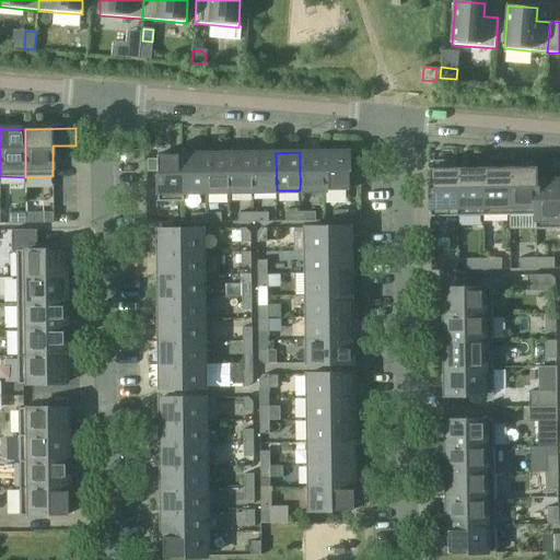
[(324,152),(300,152),(300,190),(324,190),(324,152)]
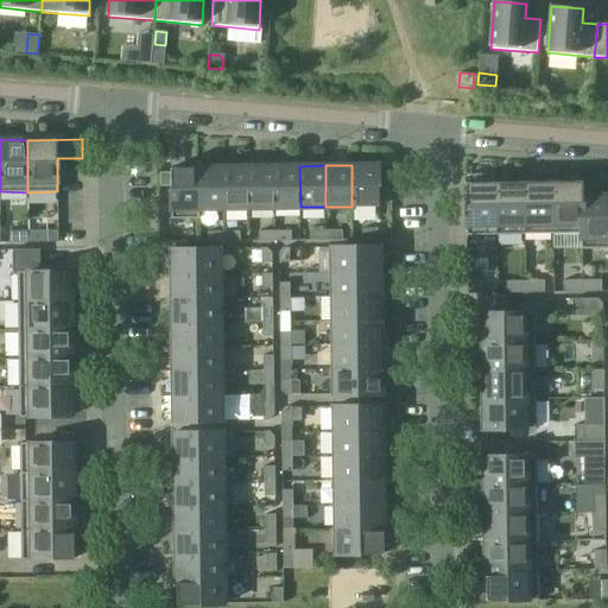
[(378,165),(352,165),(352,207),(379,206),(378,165)]
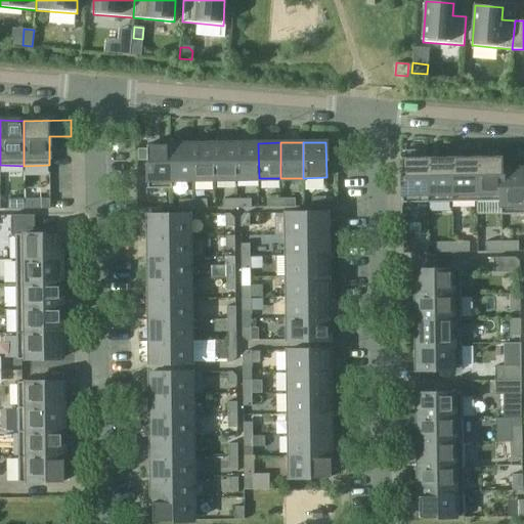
[(192,144),(192,179),(215,179),(214,143),(192,144)]
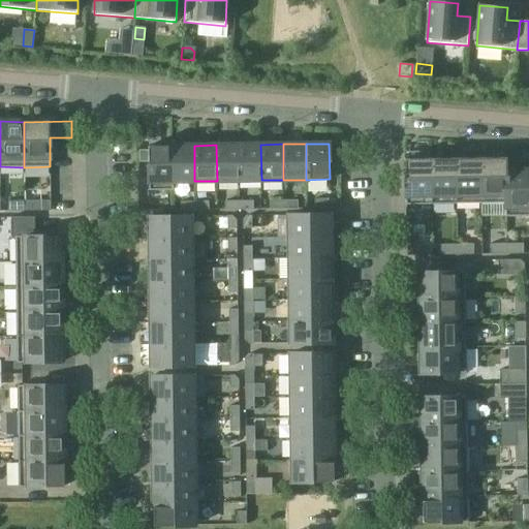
[(239,145),(216,145),(217,181),(239,181),(239,145)]
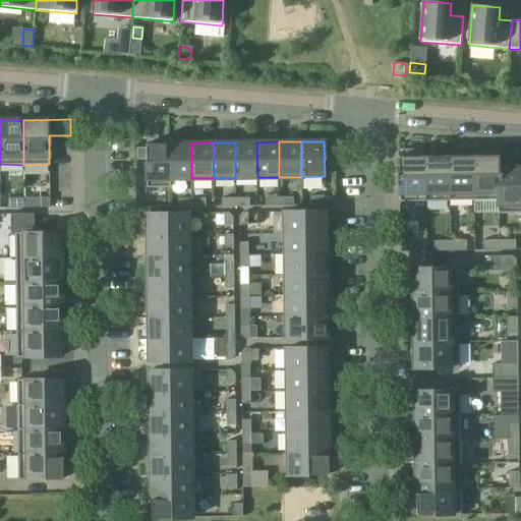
[(235,178),(257,177),(256,142),(235,142),(235,178)]
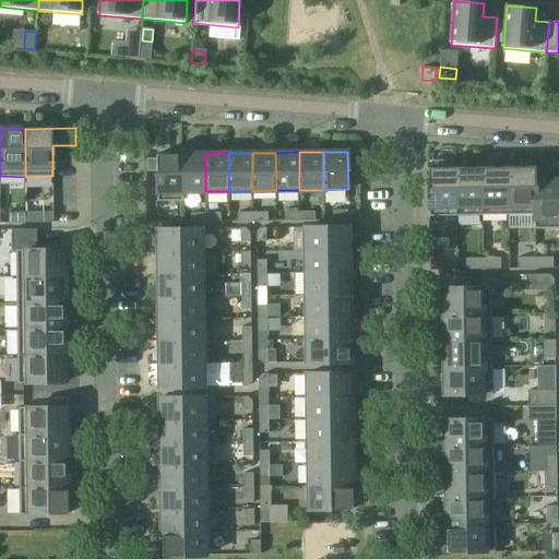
[(181,191),(181,154),(156,154),(156,158),(156,171),(157,201),(182,201),(182,191),(181,191)]
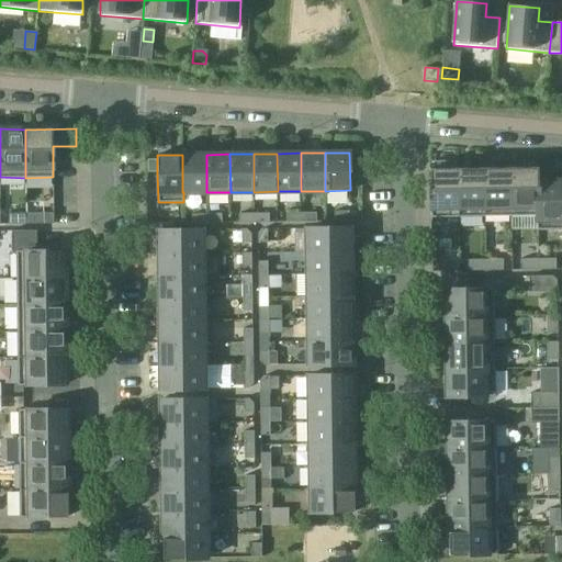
[(183,192),(206,192),(206,155),(182,155),(182,192),(183,192)]
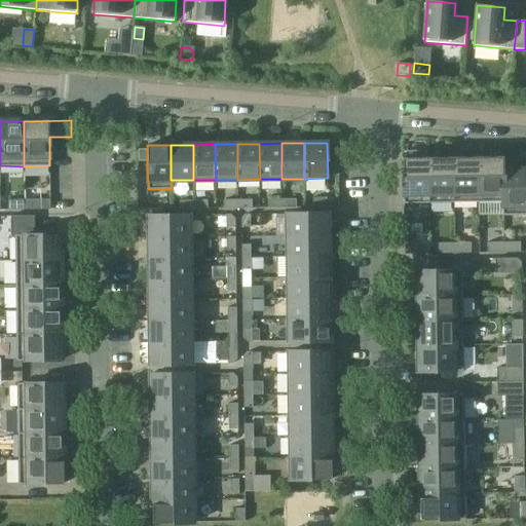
[(139,161),(147,161),(147,149),(138,149),(139,161)]
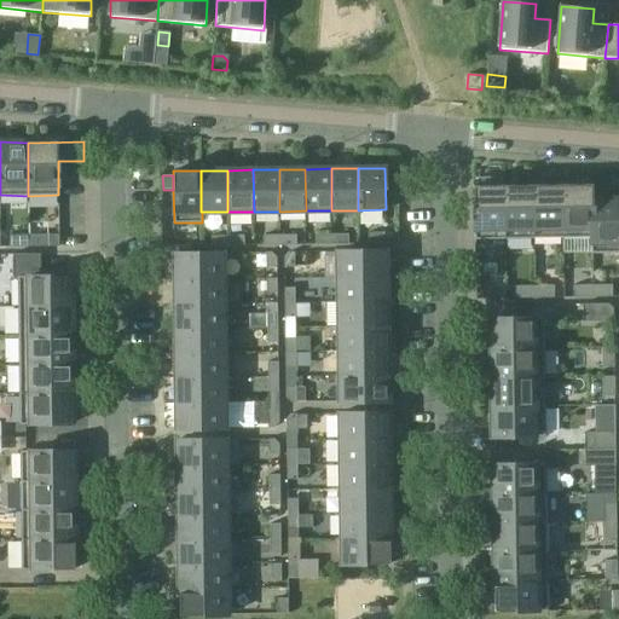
[(562,185),(562,238),(591,237),(593,237),(591,200),(593,200),(593,184),(562,185)]
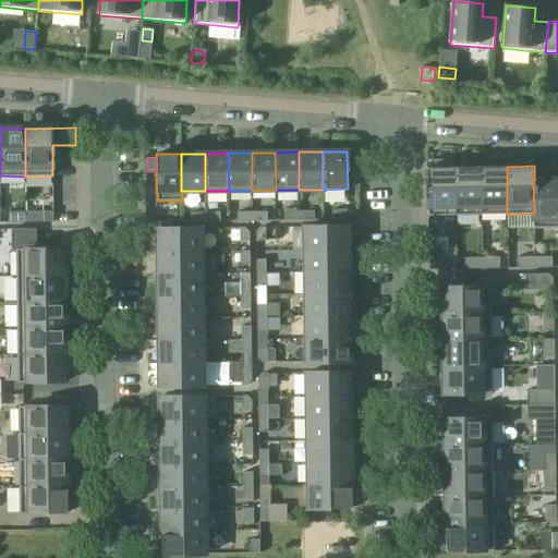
[(455,215),(455,167),(427,168),(428,216),(455,215)]
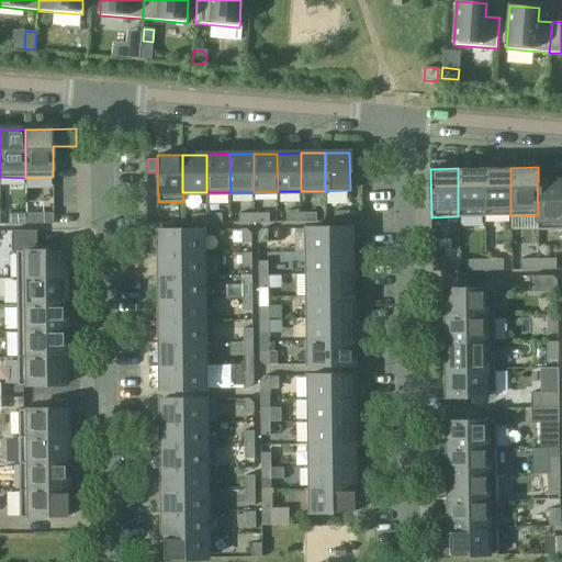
[(485,216),(484,168),(458,168),(458,216),(485,216)]
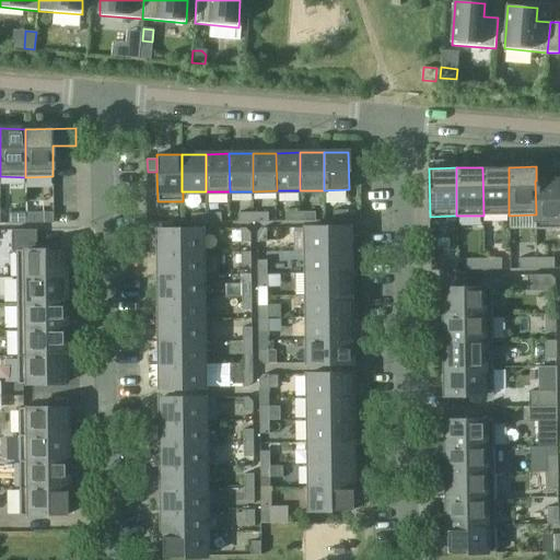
[(509,216),(509,167),(482,167),(483,216),(509,216)]
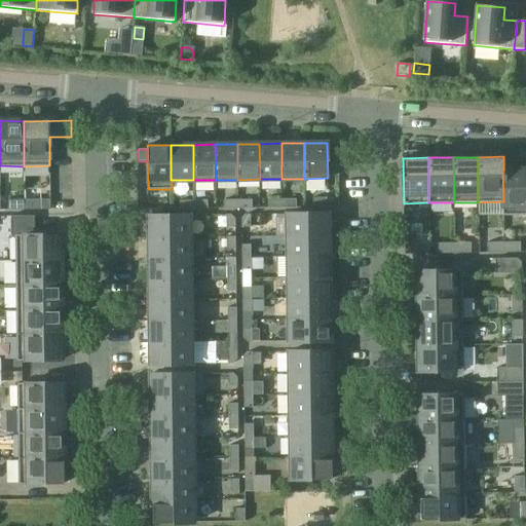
[(525,168),(503,170),(502,170),(503,201),(502,201),(502,215),(525,214),(525,168)]
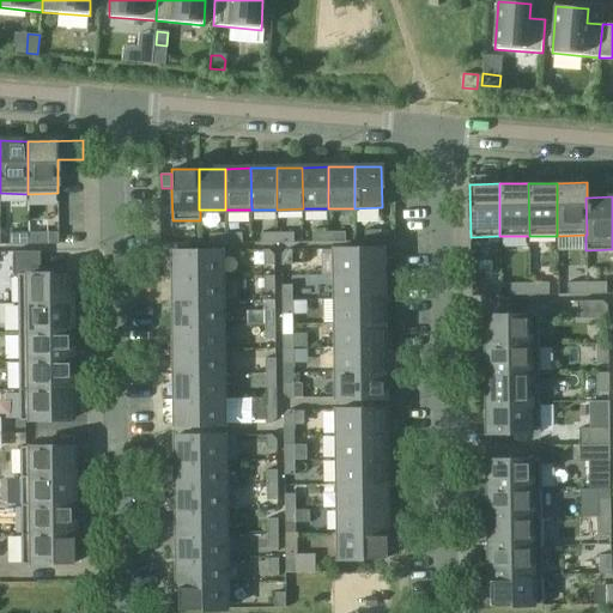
[(364,241),(381,240),(381,229),(364,229),(364,241)]
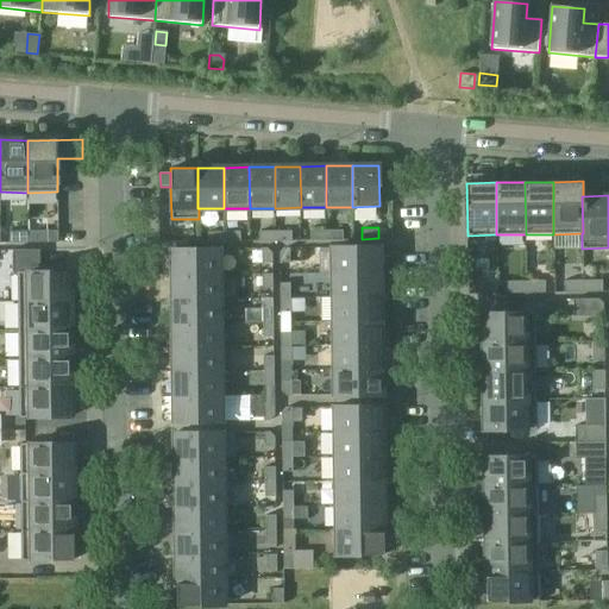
[(327,240),(326,230),(311,231),(311,240),(327,240)]
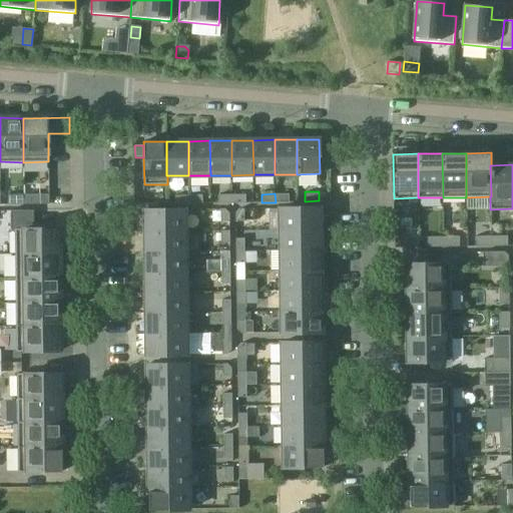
[(289,193),(275,193),(276,202),(289,202),(289,193)]
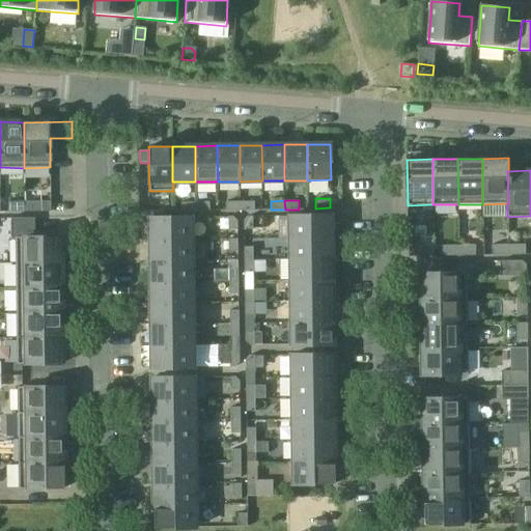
[(25,212),(25,201),(8,201),(8,212),(25,212)]
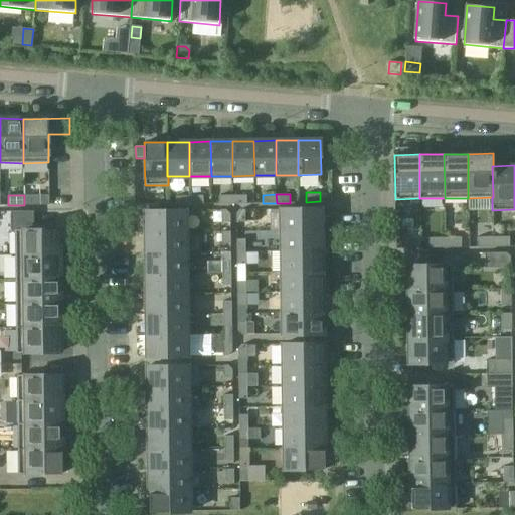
[(40,195),(24,195),(24,205),(40,205),(40,195)]
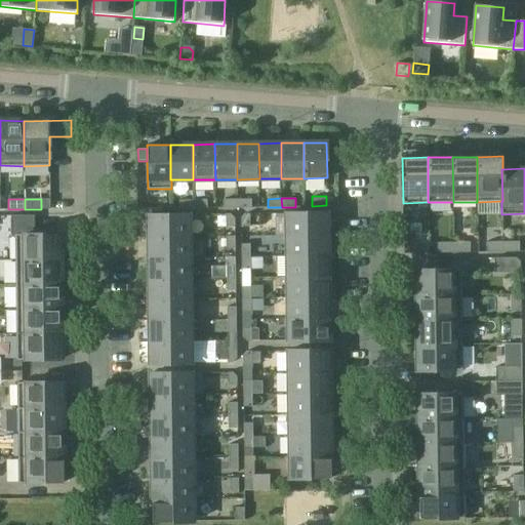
[(193,208),(207,208),(207,199),(193,200),(193,208)]
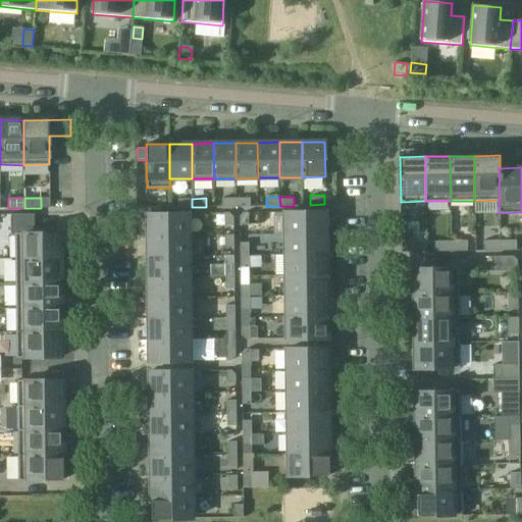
[(236,207),(236,198),(222,198),(222,207),(236,207)]
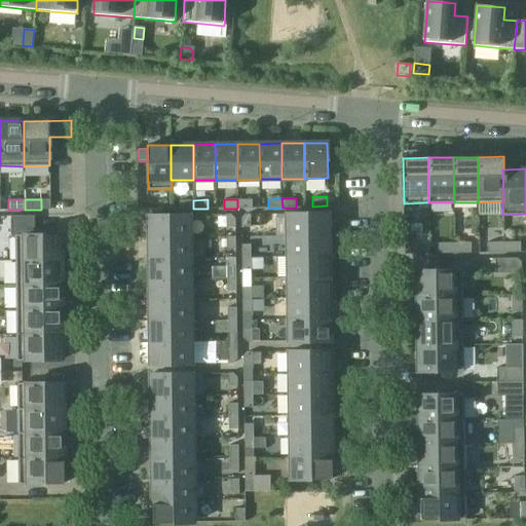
[(237,199),(237,209),(252,208),(252,199),(237,199)]
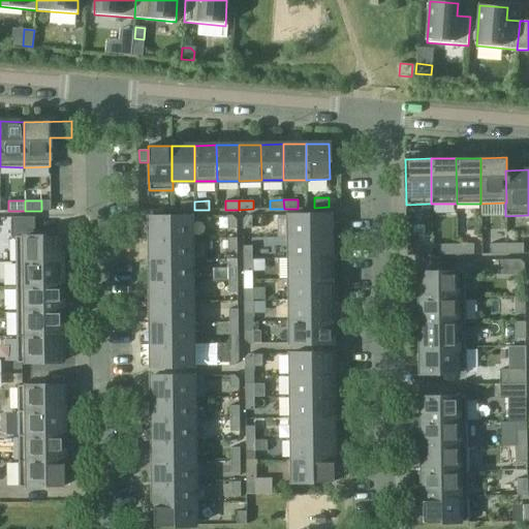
[(194,210),(194,201),(181,201),(181,210),(194,210)]
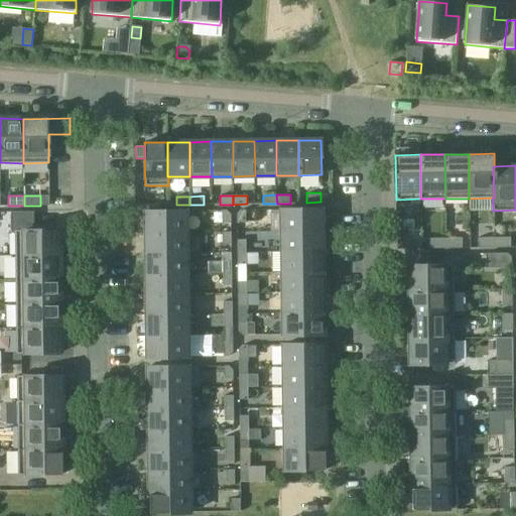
[(281,231),(321,231),(321,209),(281,210),(281,231)]
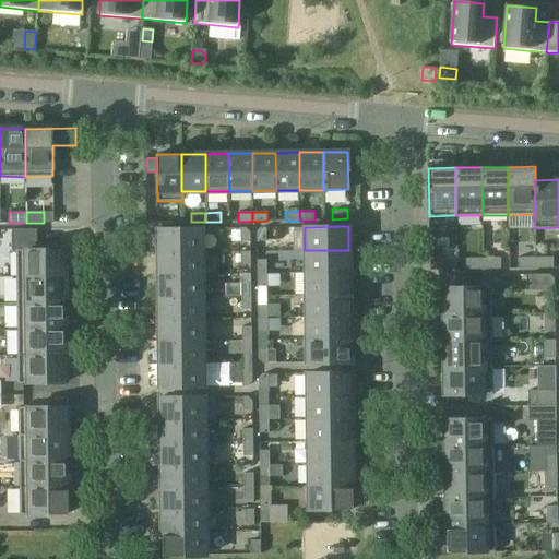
[(257,241),(265,241),(265,227),(261,227),(257,232),(257,241)]
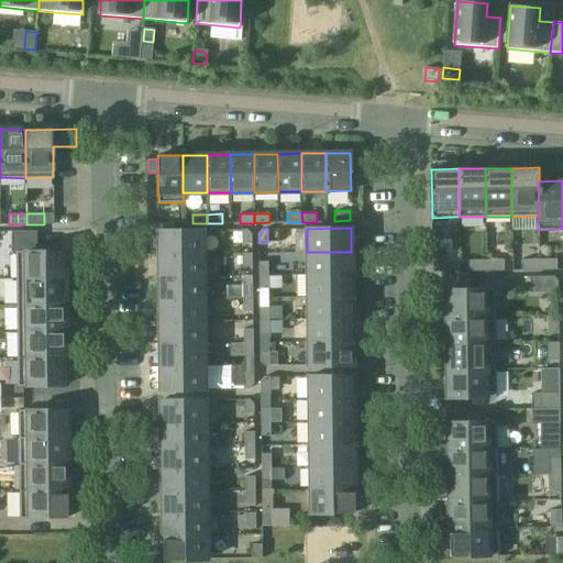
[(158,254),(203,254),(202,230),(158,231),(158,254)]
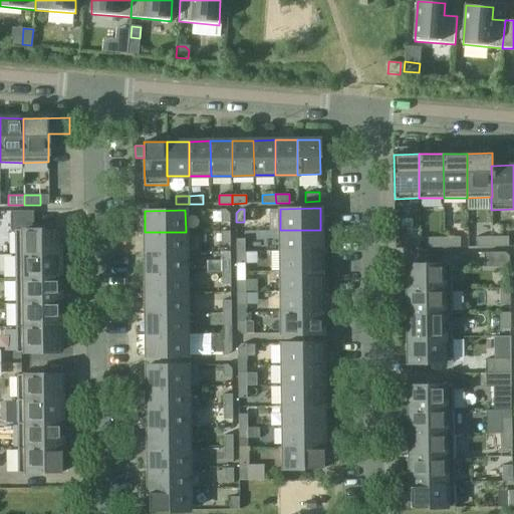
[(221,222),(230,222),(230,214),(226,210),(221,210),(221,222)]
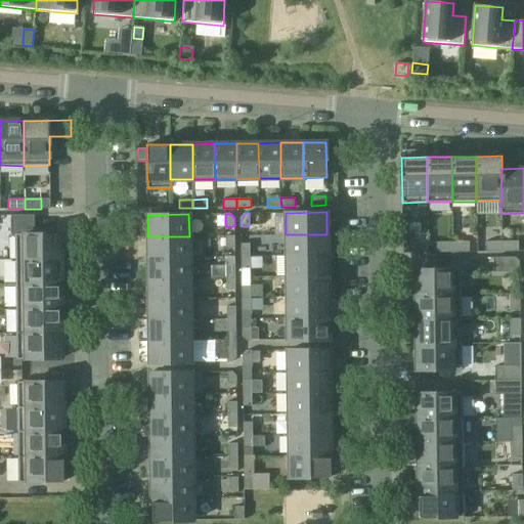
[(15,260),(60,259),(60,233),(35,233),(34,215),(11,215),(11,235),(15,235),(15,260)]
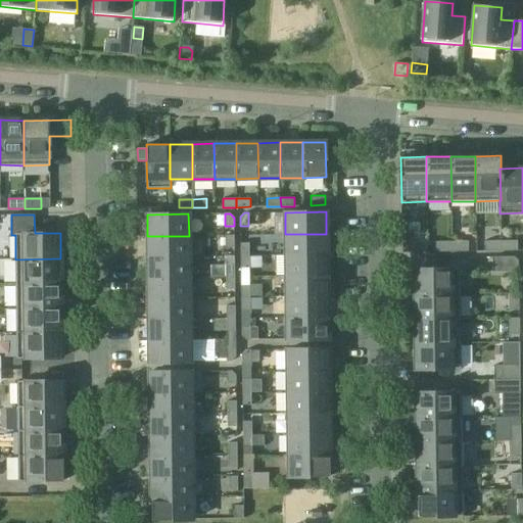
[(327,254),(326,234),(285,234),(285,255),(327,254)]
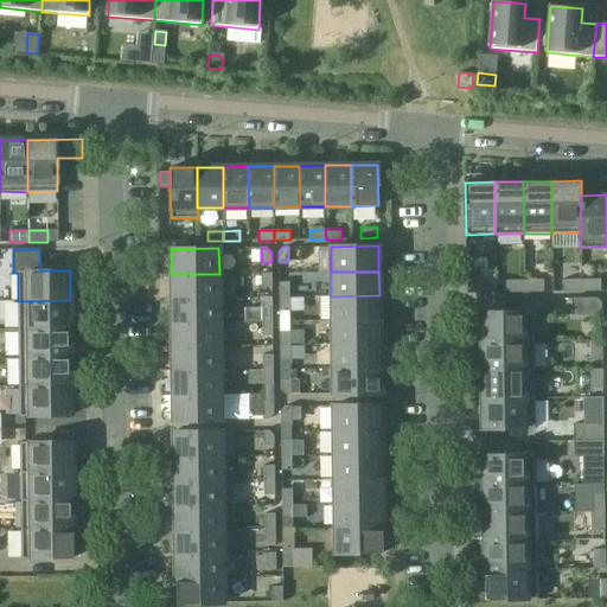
[(261,287),(272,287),(272,273),(261,273),(261,287)]
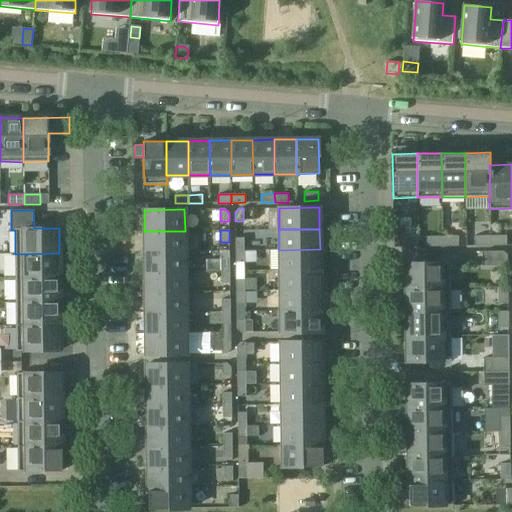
[(185,251),(185,231),(144,231),(145,251),(185,251)]
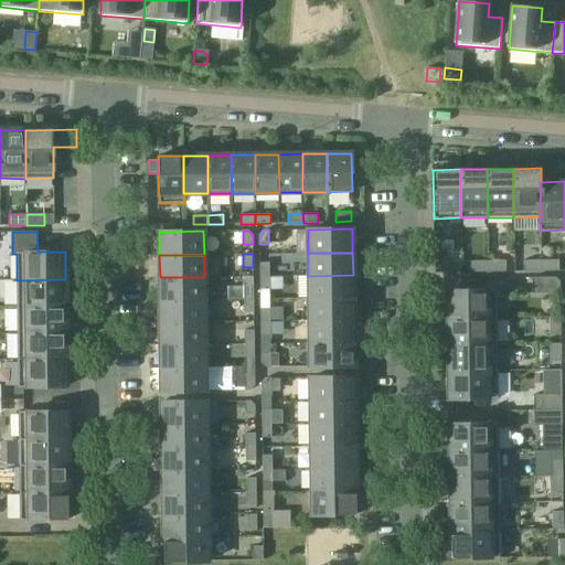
[(541,272),(541,259),(523,260),(523,272),(541,272)]
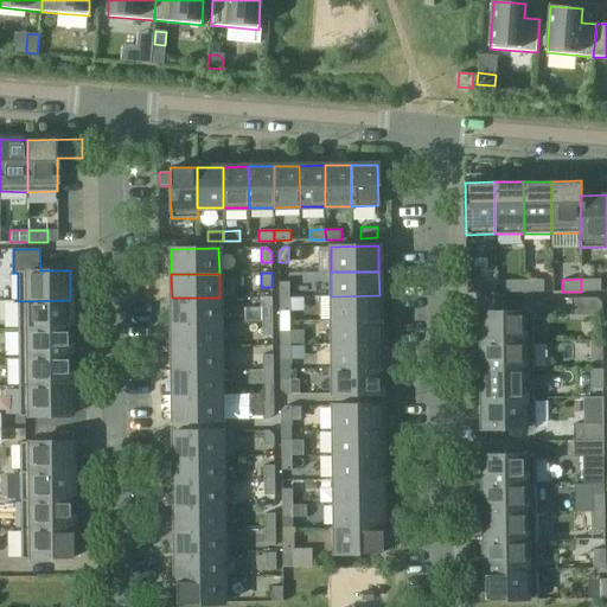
[(600,279),(581,279),(581,292),(600,291),(600,279)]
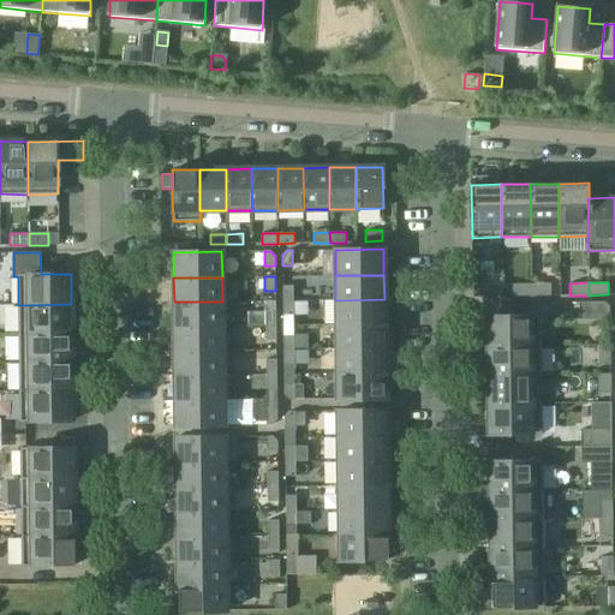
[(531,296),(531,284),(512,284),(512,296),(531,296)]
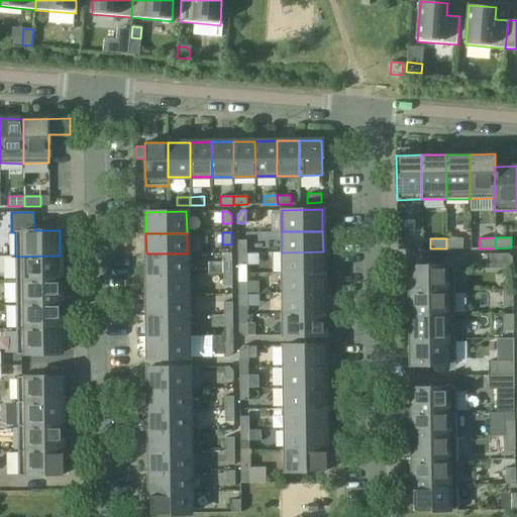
[(462,238),(446,238),(446,248),(462,248),(462,238)]
